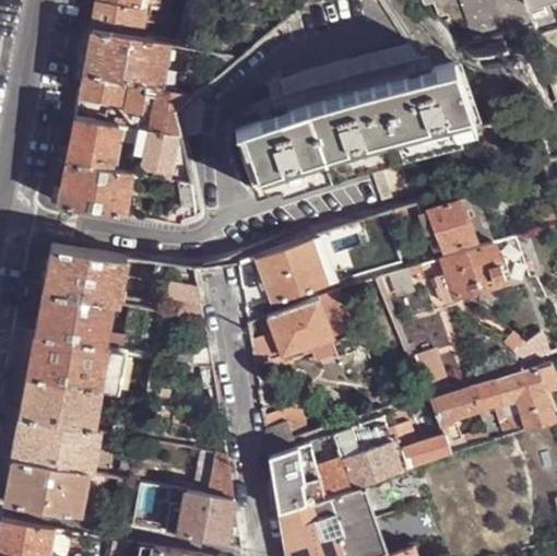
[(96,0),(91,31),(140,39),(145,12),(137,11),(138,0),(96,0)]
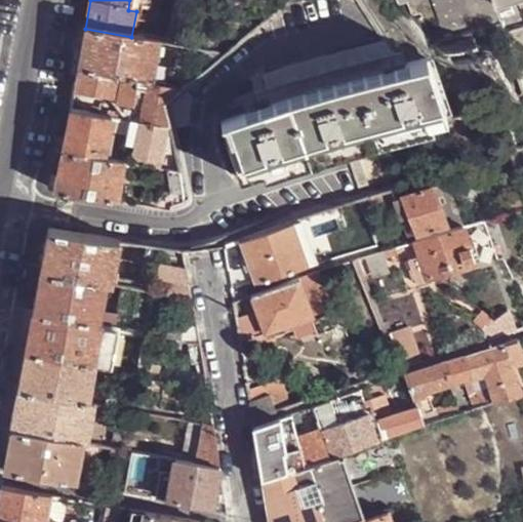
[(392,0),(396,9),(406,5),(412,23),(420,19),(430,48),(435,45),(436,47),(499,26),(494,11),(493,11),(491,7),(488,0),(392,0)]
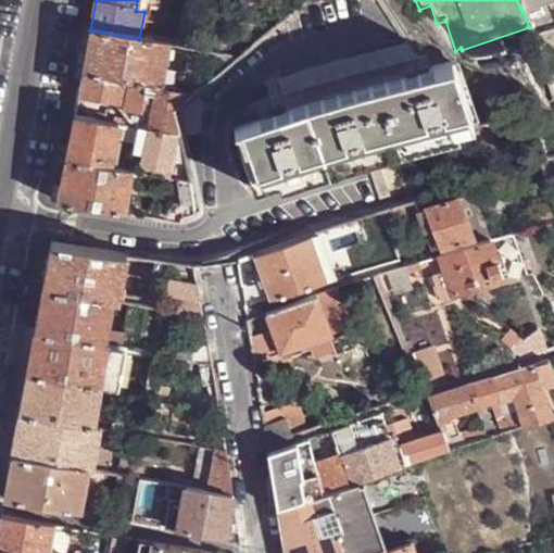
[(549,3),(553,1),(553,0),(540,0),(520,8),(523,12),(524,12),(549,3)]
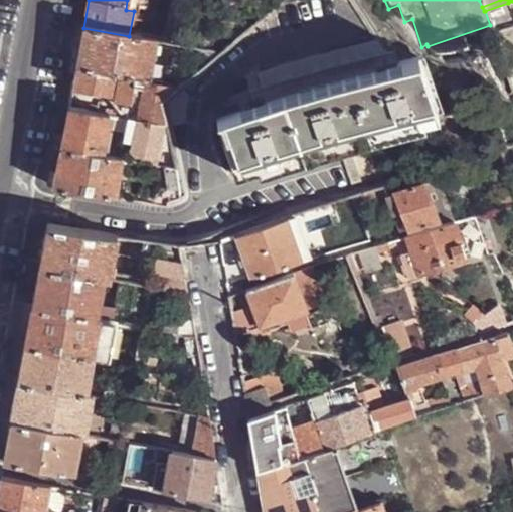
[(512,1),(508,3),(512,16),(512,29),(494,36),(496,38),(512,89),(512,1)]
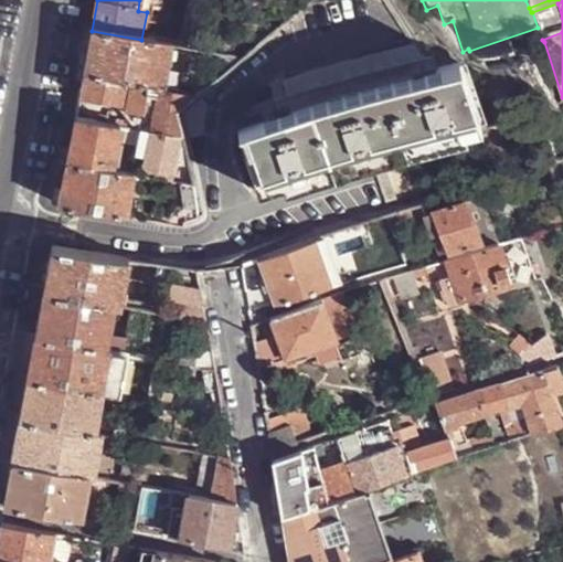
[(87,52),(84,75),(124,83),(129,84),(157,88),(162,89),(171,45),(141,40),(92,31),(87,52)]
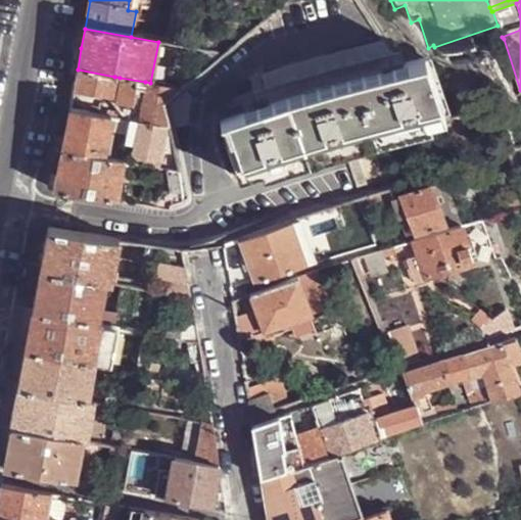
[(397,62),(381,37),(259,78),(269,105),(397,62)]
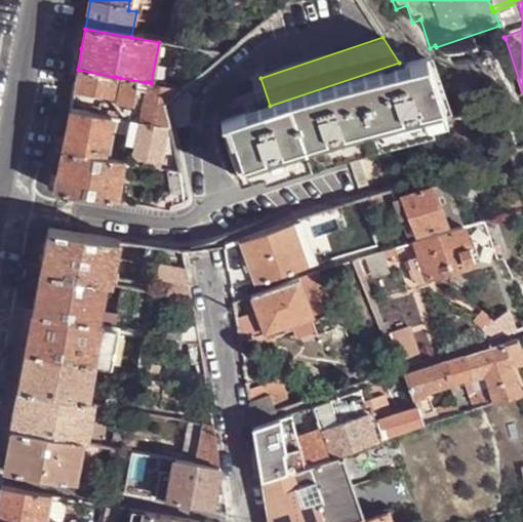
[(225,53),(201,49),(193,80),(225,53)]
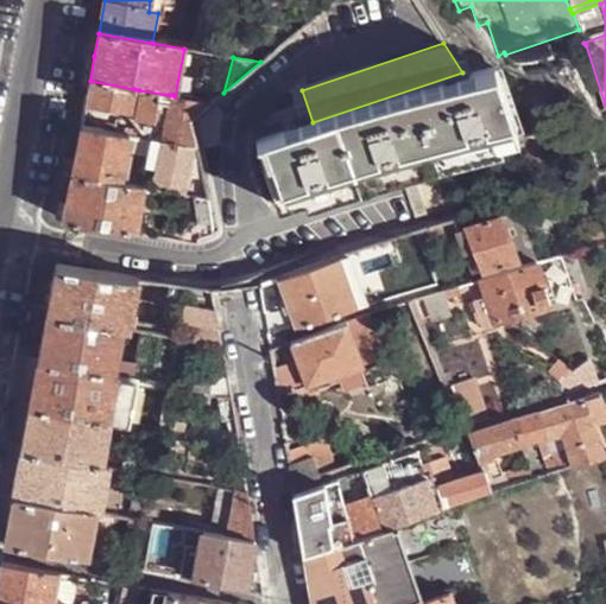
[(264,176),(276,209),(512,129),(491,63),(462,72),(313,122),(253,144),(264,176)]
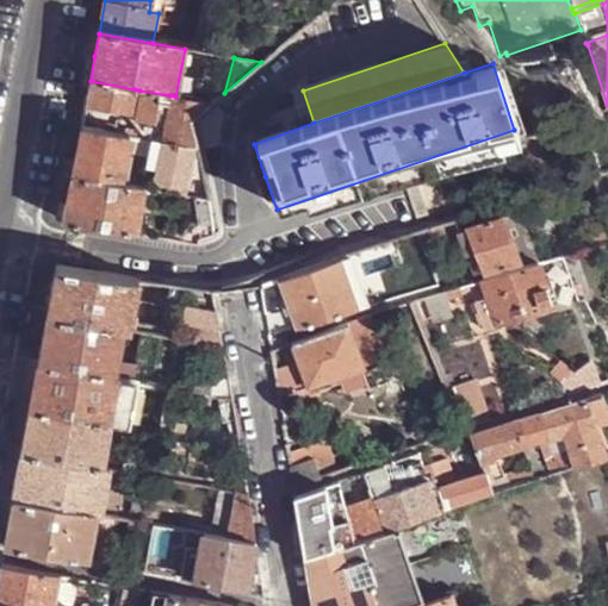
[(91,81),(86,106),(129,114),(134,89),(91,81)]
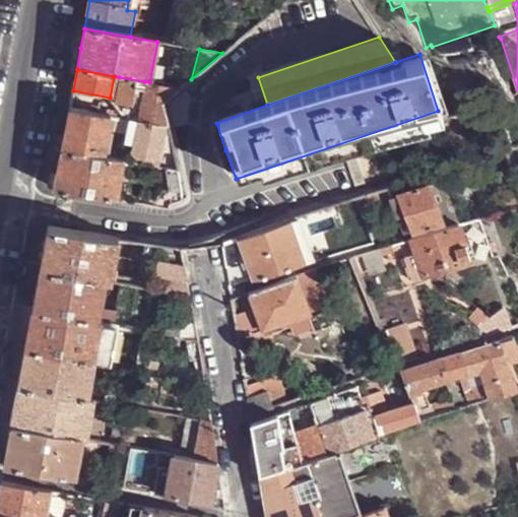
[(119,77),(114,104),(128,106),(130,107),(134,87),(142,88),(144,81),(119,77)]
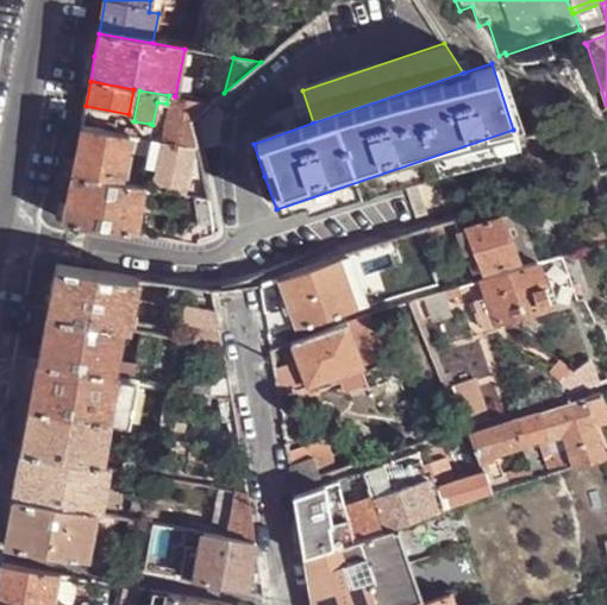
[(175,96),(169,95),(167,104),(160,143),(193,149),(195,149),(189,120),(212,102),(175,96)]
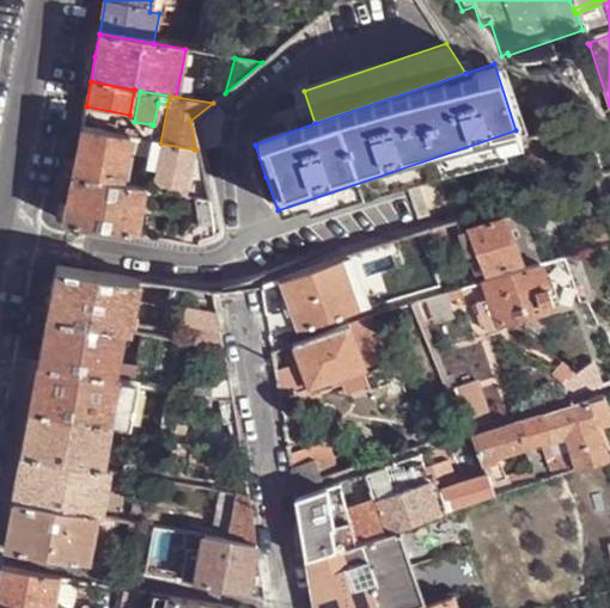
[(196,149),(218,145),(217,145),(218,129),(224,115),(213,103),(190,121),(196,149)]
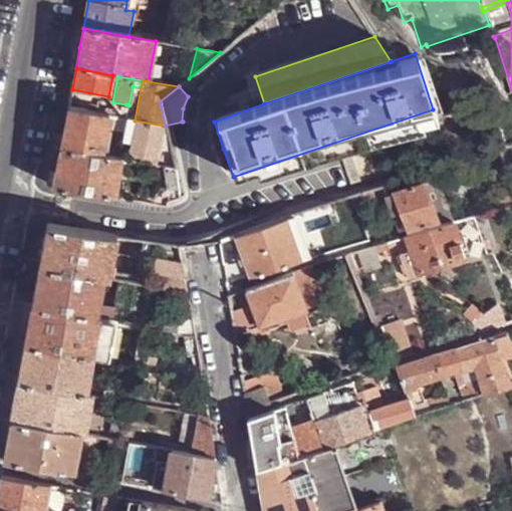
[(110,116),(117,117),(119,107),(111,106),(110,116)]
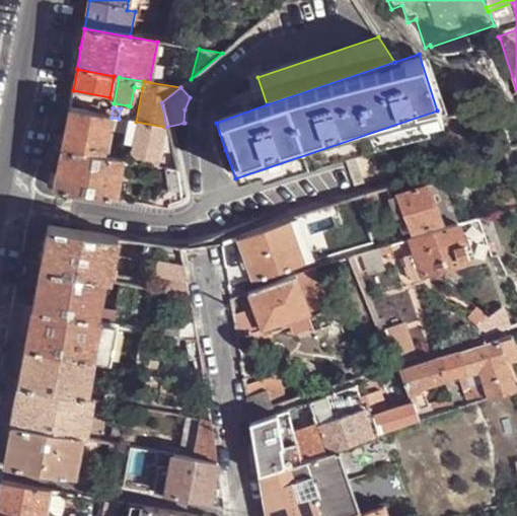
[(65,131),(62,151),(101,158),(102,150),(108,118),(95,115),(87,114),(69,111),(65,131)]
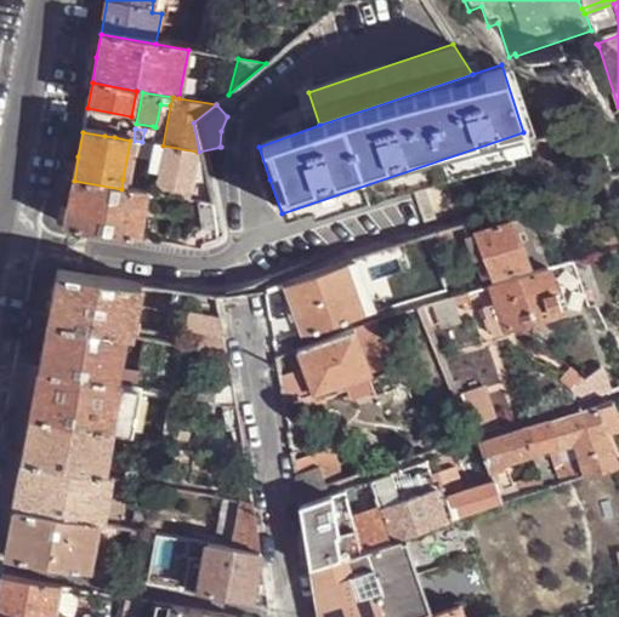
[(192,181),(197,152),(163,146),(155,188),(189,193),(192,181)]
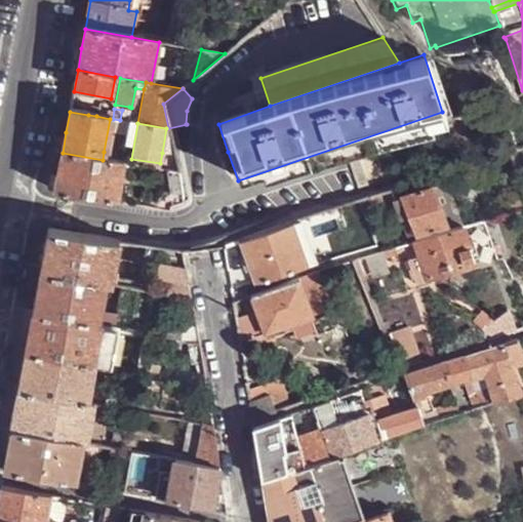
[(168,128),(166,128),(162,153),(174,155),(168,128)]
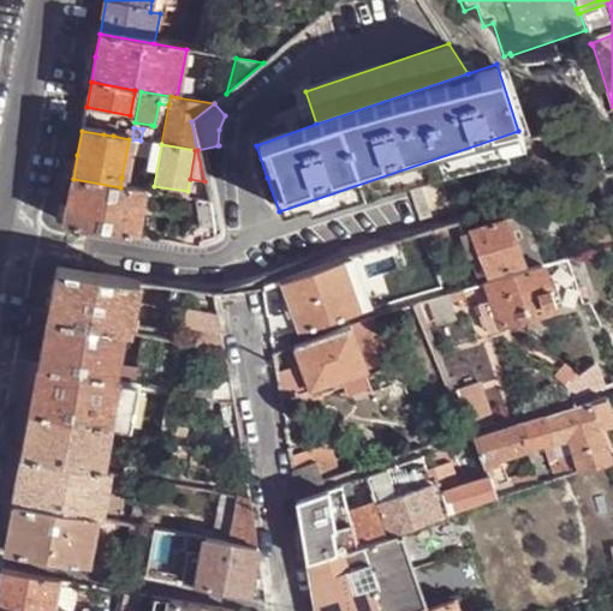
[(69,201),(64,226),(137,237),(144,191),(141,191),(120,187),(73,179),(69,201)]
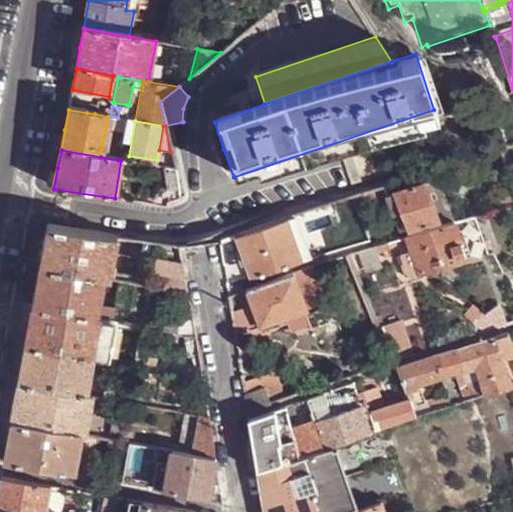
[(349,154),(340,157),(350,185),(359,182),(349,154)]
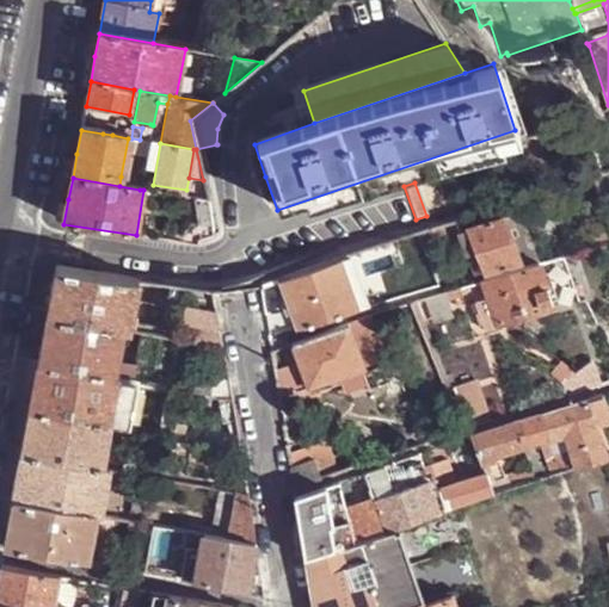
[(207,202),(194,199),(194,223),(186,224),(183,235),(182,242),(195,243),(198,243),(197,240),(213,235),(207,202)]
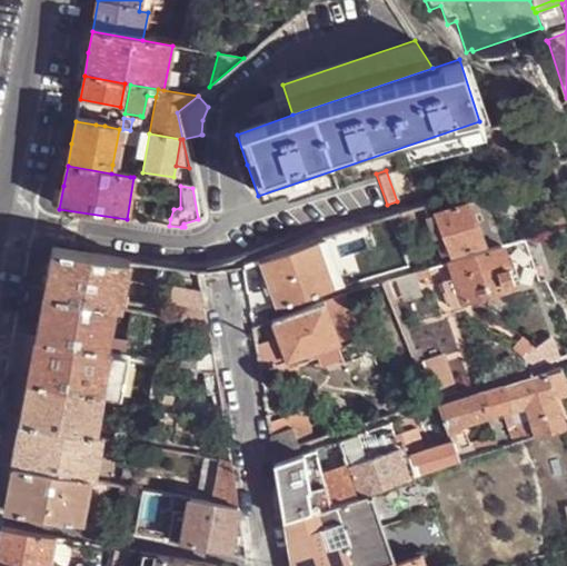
[(478,187),(463,192),(466,200),(481,242),(485,250),(499,245),(478,187)]
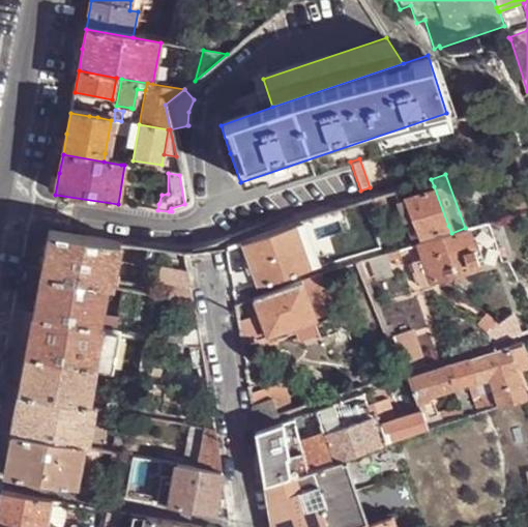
[(417,237),(448,226),(434,186),(403,199),(417,237)]
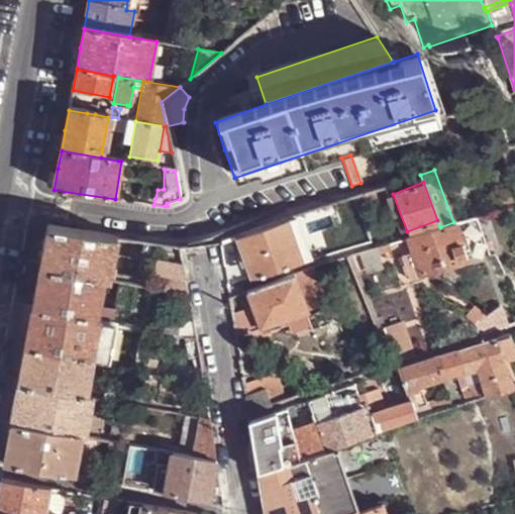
[(514,201),(514,194),(502,199),(504,205),(514,201)]
